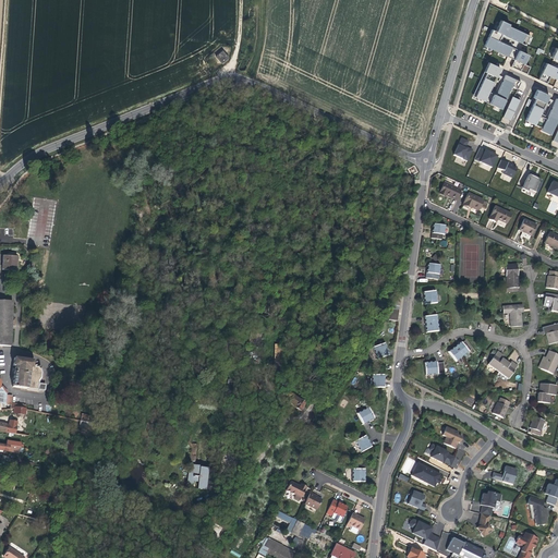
[(501,34),(518,41),(525,45),(530,36),(508,26),(499,22),(495,31),(492,29),(484,46),(507,57),(511,47),(498,41),(501,34)]
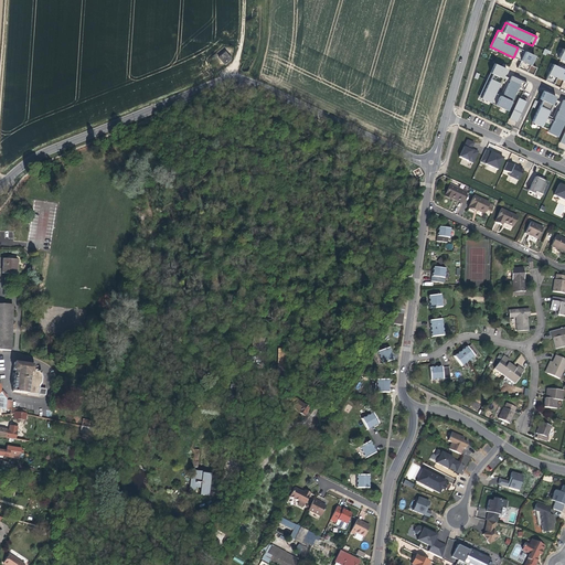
[(522,48),(524,42),(508,34),(504,42),(518,48),(513,57),(516,59),(521,50),(530,53),(530,51),(522,48)]
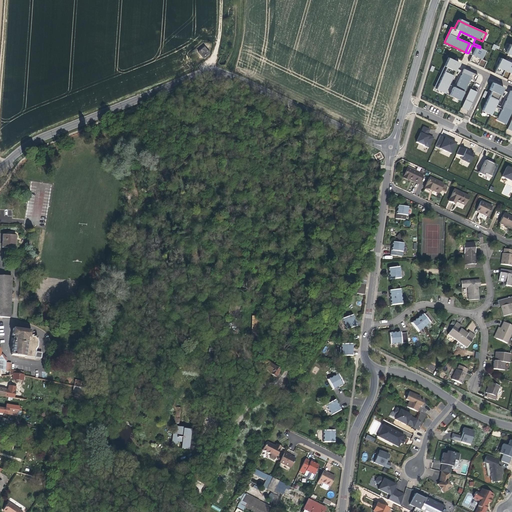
[(472,45),(468,53),(471,55),(468,61),(483,68),(486,61),(480,59),(484,50),(480,48),(472,45)]
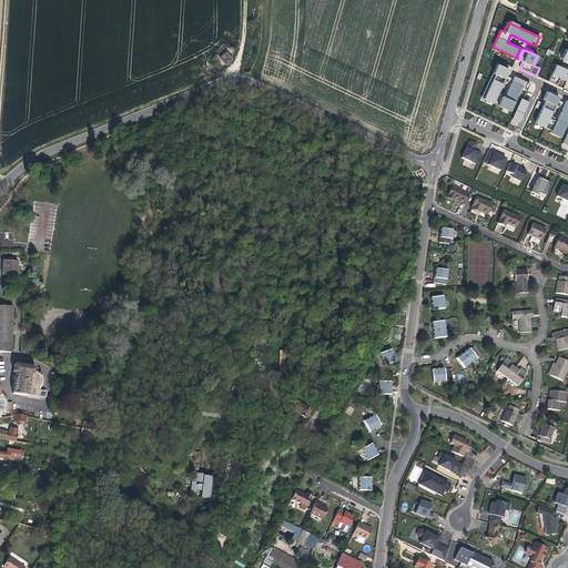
[(227,51),(220,57),(226,66),(234,59),(227,51)]
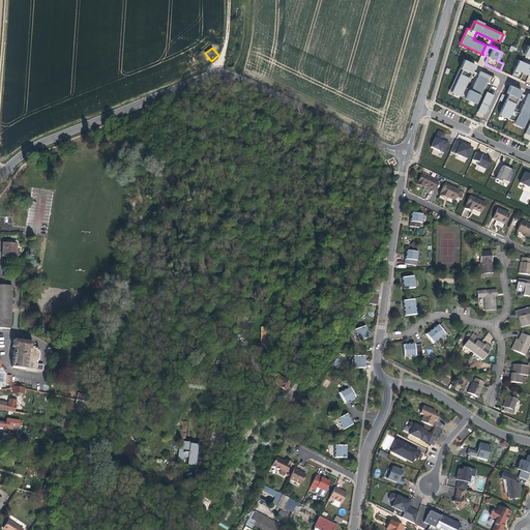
[(466,60),(464,59),(448,91),(450,92),(466,60)]
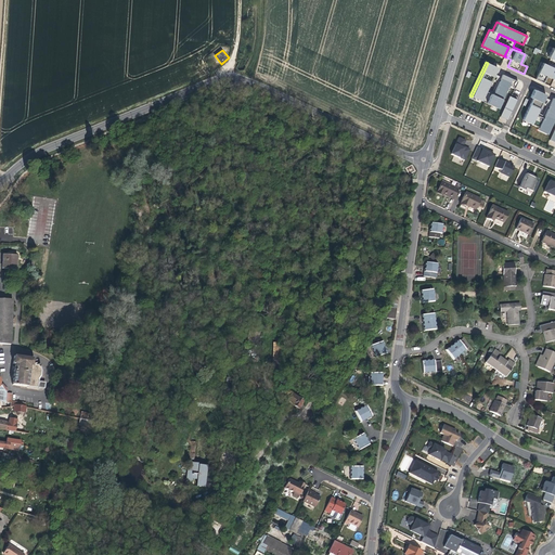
[(492,65),(488,63),(472,97),(481,101),(494,74),(497,67),(495,66),(492,65)]
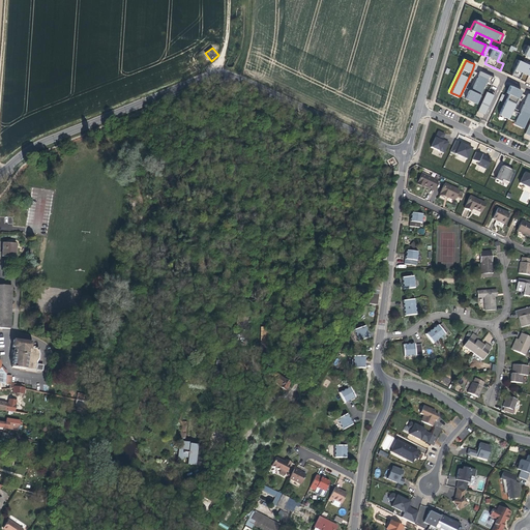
[(529,64),(524,62),(519,60),(511,76),(519,79),(522,72),(529,76),(529,64)]
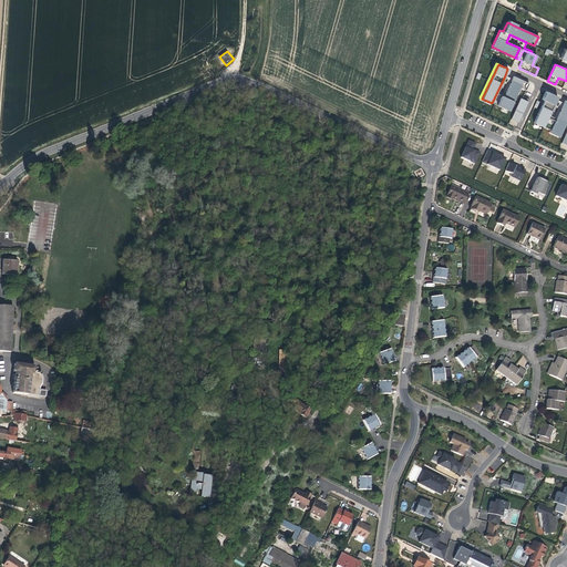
[(492,103),(494,104),(498,94),(503,96),(512,79),(505,75),(492,103)]
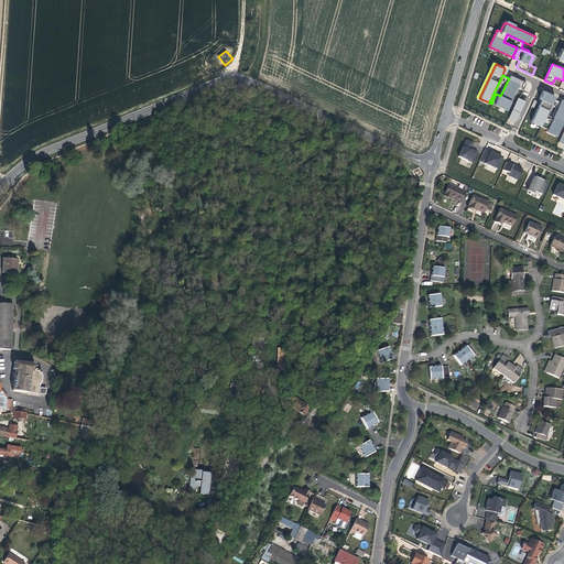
[(525,83),(510,75),(509,78),(500,96),(496,94),(491,104),(506,110),(517,87),(522,90),(525,83)]
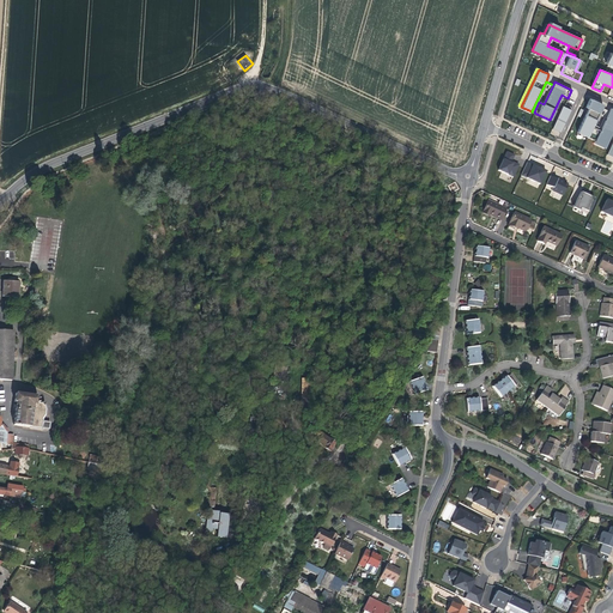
[(612,109),(611,108),(608,111),(600,131),(593,127),(601,108),(602,104),(590,98),(586,108),(588,109),(577,132),(595,140),(606,146),(612,128),(612,109)]
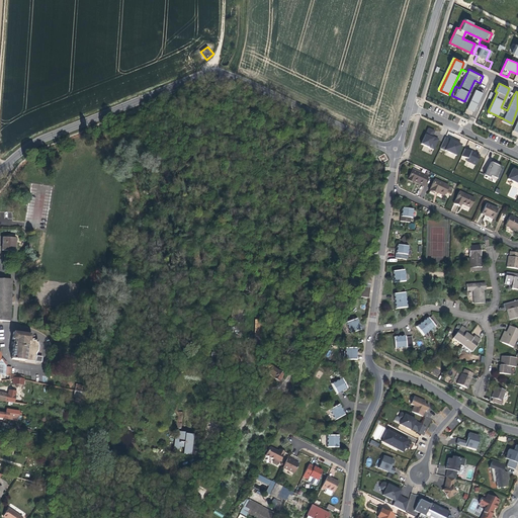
[(476,90),(466,108),(473,111),(483,93),(476,90)]
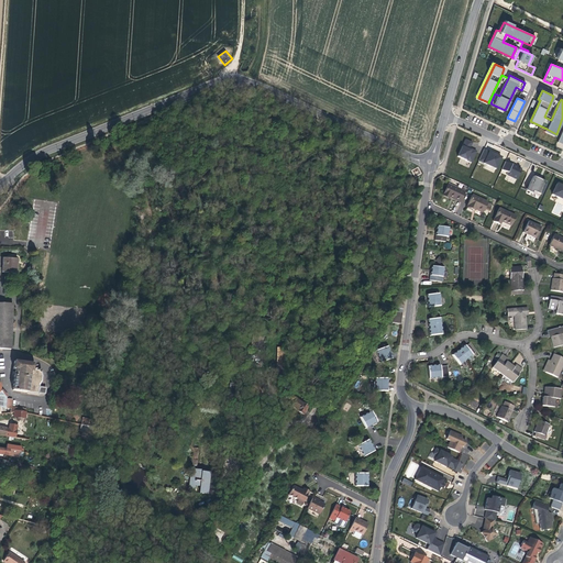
[(559,102),(552,99),(544,117),(551,120),(559,102)]
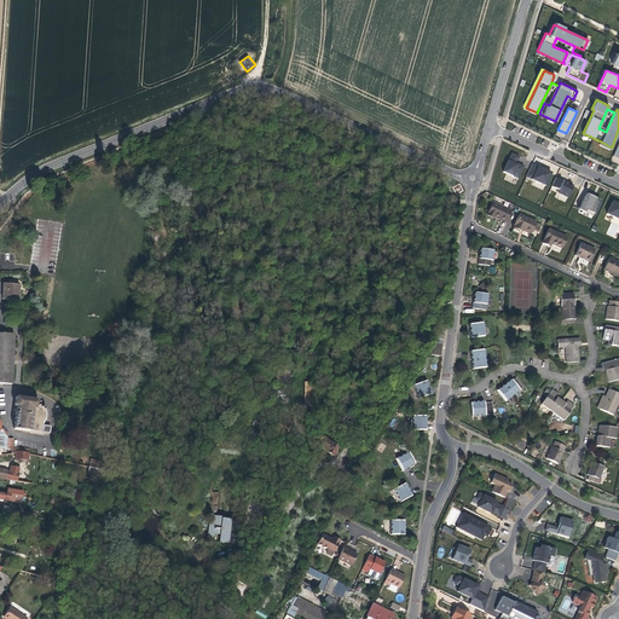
[(503,172),(518,179),(524,167),(518,165),(518,166),(515,165),(516,163),(519,157),(512,154),(503,172)]
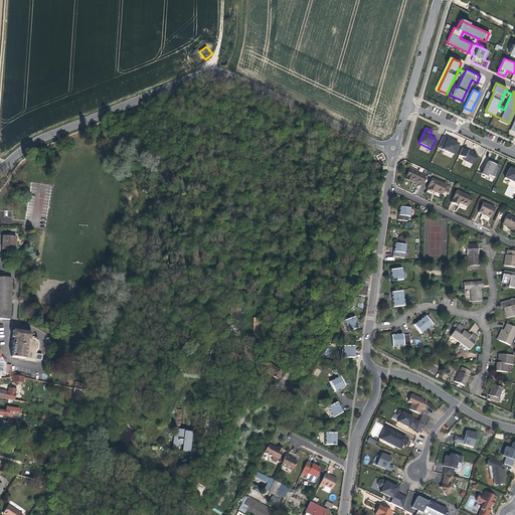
[(451,141),(443,137),(438,147),(454,154),(458,144),(451,141)]
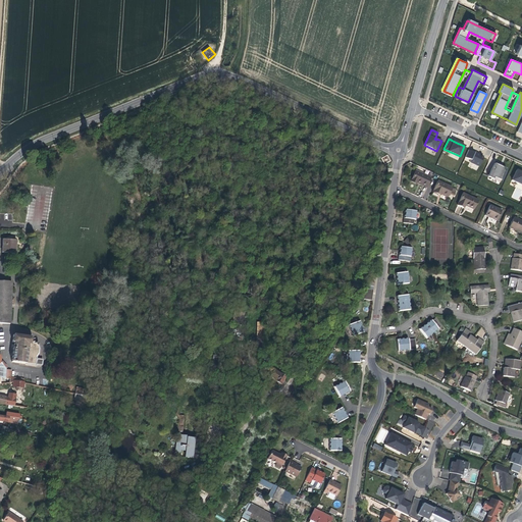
[(468,150),(465,157),(471,160),(470,162),(479,166),(483,157),(479,155),(480,155),(479,154),(476,153),(475,153),(468,150)]
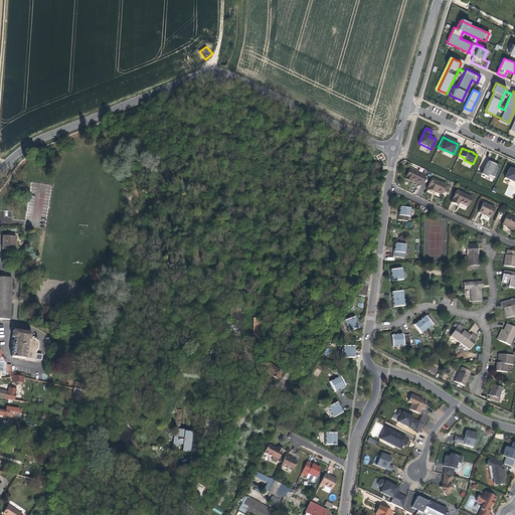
[(492,164),(488,162),(484,170),(482,174),(493,180),(494,178),(499,167),(492,164)]
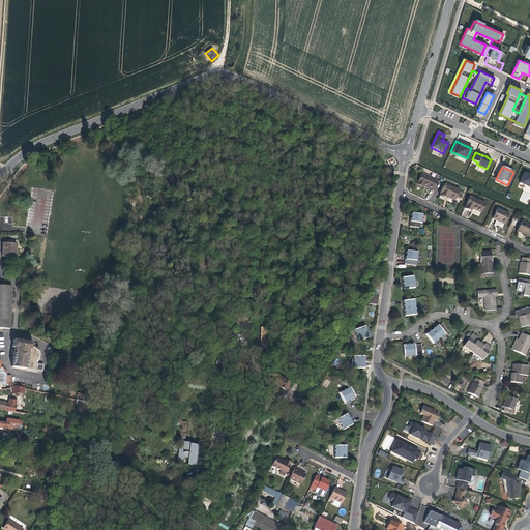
[(423,184),(434,189),(438,180),(422,173),(417,183),(423,185),(423,184)]
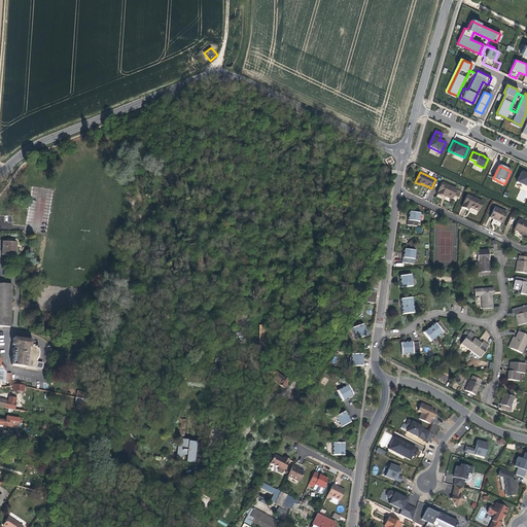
[(526,174),(526,175),(521,172),(517,182),(526,186),(526,174)]
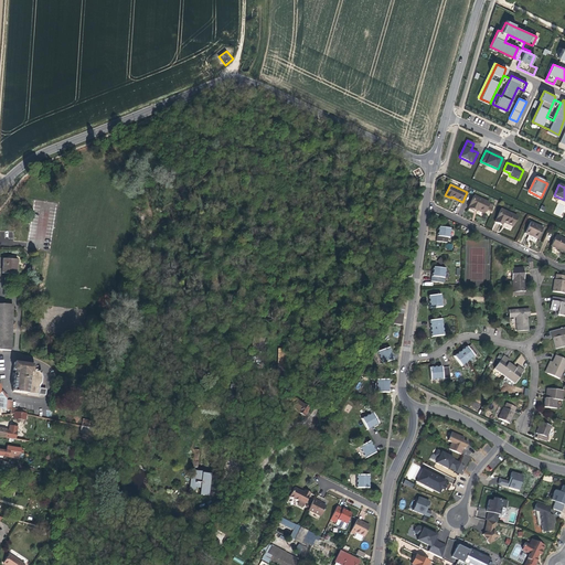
[(484,212),(489,203),(473,195),(468,208),(475,211),(476,208),(484,212)]
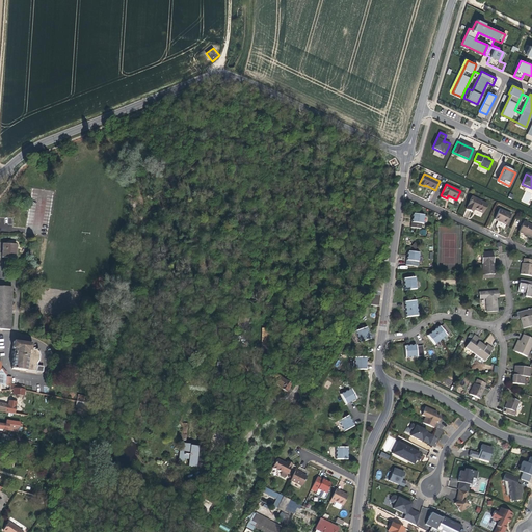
[(527,200),(530,200),(531,194),(525,192),(523,200),(527,201),(527,200)]
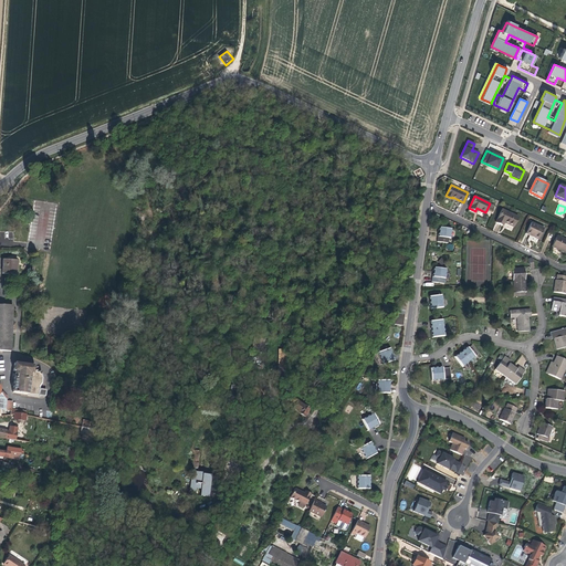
[(513,227),(519,217),(502,210),(495,222),(503,226),(504,222),(506,223),(513,227)]
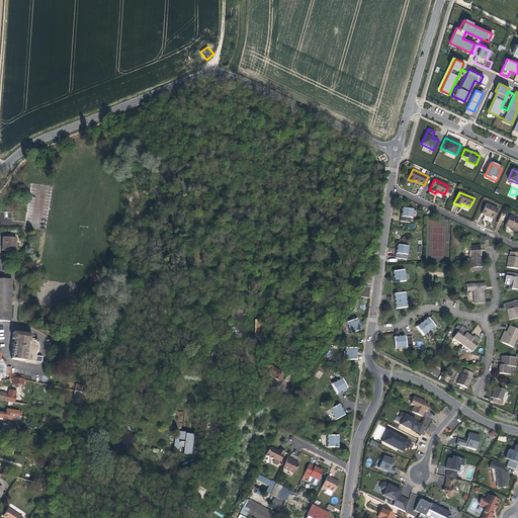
[(493,220),(498,209),(486,203),(482,213),(488,217),(493,220)]
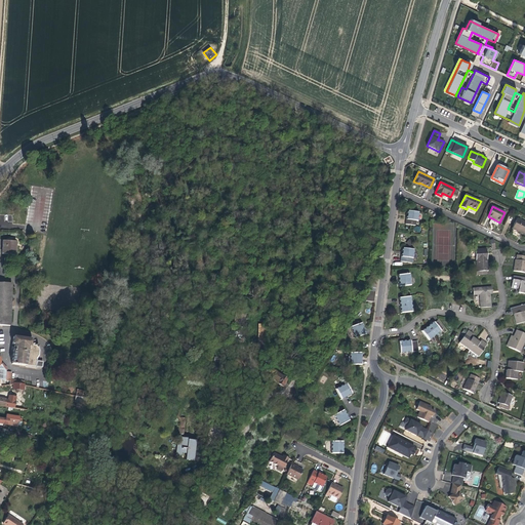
[(417,220),(418,212),(408,211),(408,215),(408,217),(406,217),(405,225),(415,226),(415,220),(417,220)]
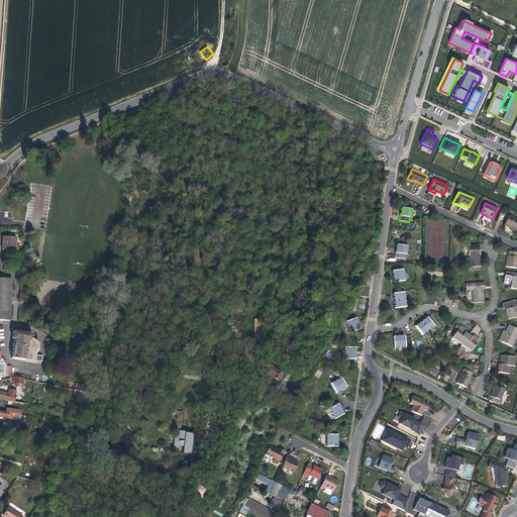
[(516,219),(509,215),(504,225),(511,228),(512,229),(512,228),(516,229),(516,219)]
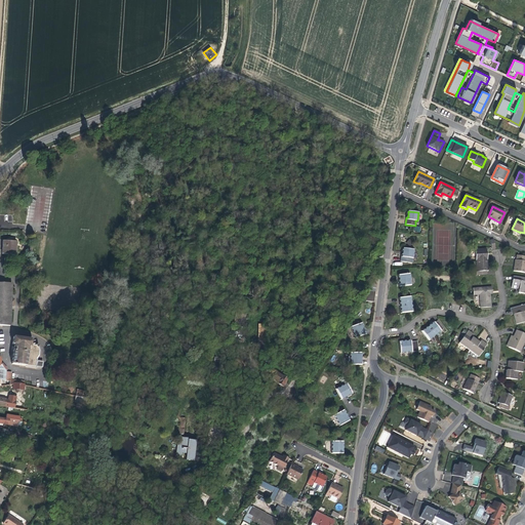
[(15,254),(16,241),(2,240),(2,254),(15,254)]
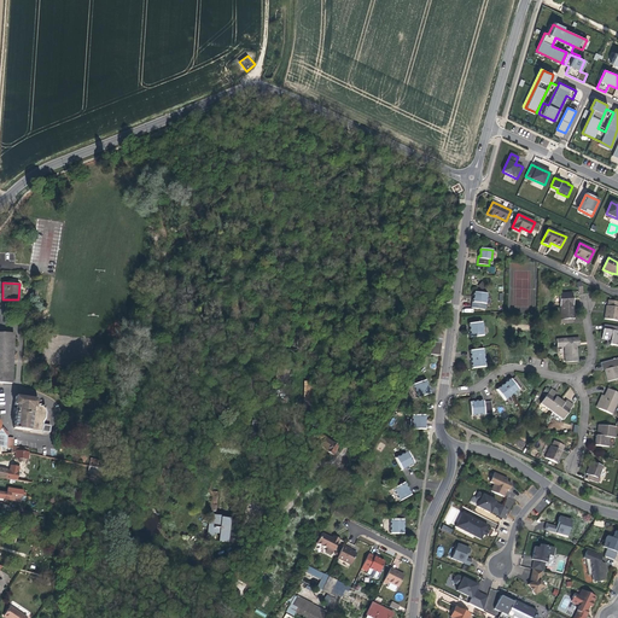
[(485,310),(488,295),(476,292),(474,298),(474,299),(472,299),(471,308),(485,310)]
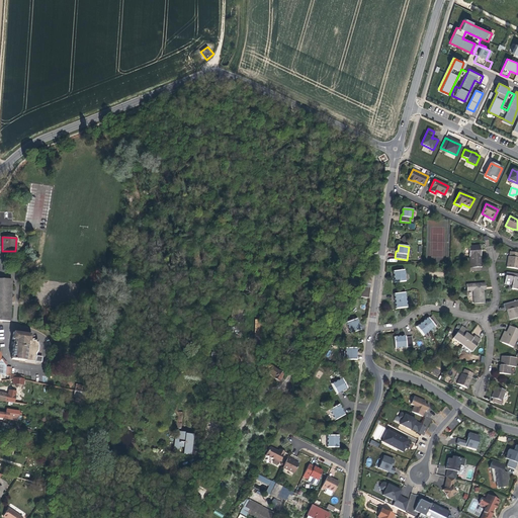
[(468,246),(470,268),(480,267),(482,267),(481,261),(481,252),(480,245),(468,246)]
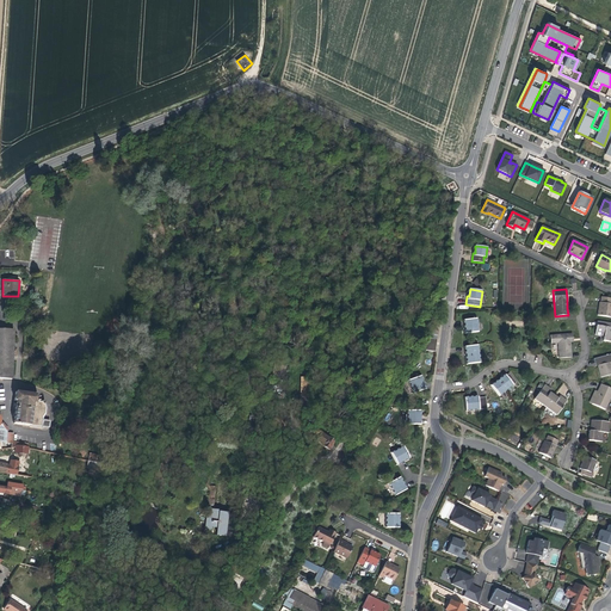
[(610,313),(610,303),(600,302),(599,309),(598,315),(610,318),(610,313)]
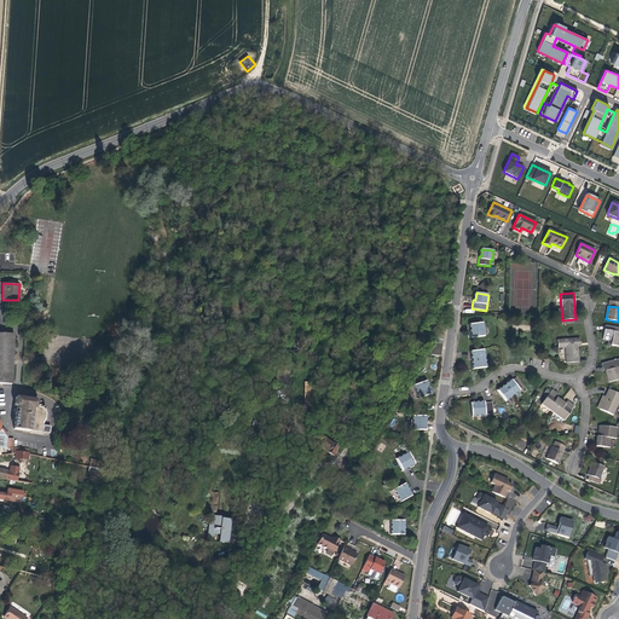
[(485,336),(482,323),(469,324),(470,331),(470,337),(485,336)]
